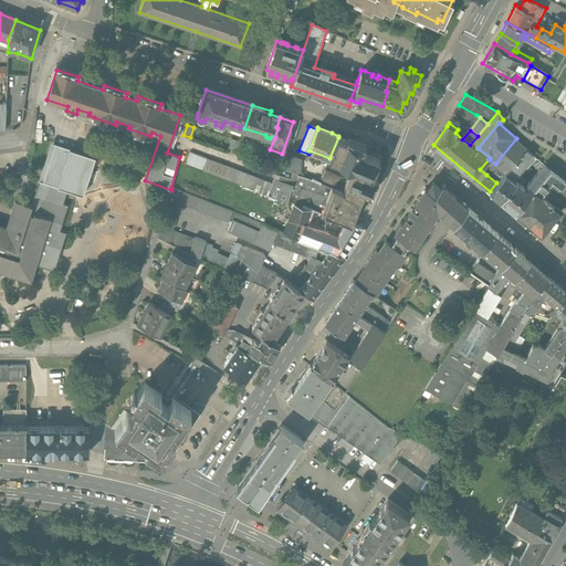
[(365,148),(338,137),(329,158),(329,159),(354,169),(349,179),(325,169),(324,173),(321,181),(362,200),(365,194),(371,196),(378,179),(370,175),(377,158),(363,152),(365,148)]
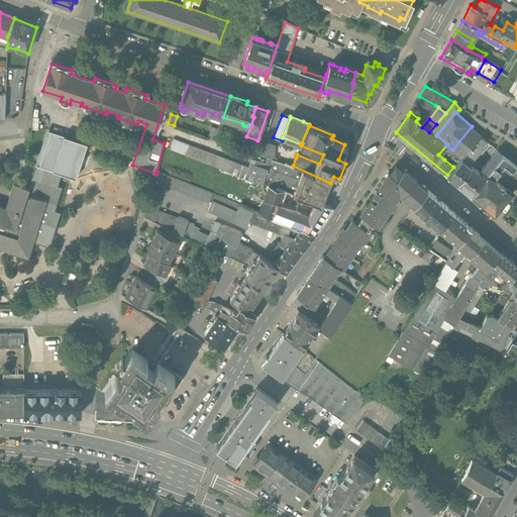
[(220,129),(211,126),(208,137),(216,140),(220,129)]
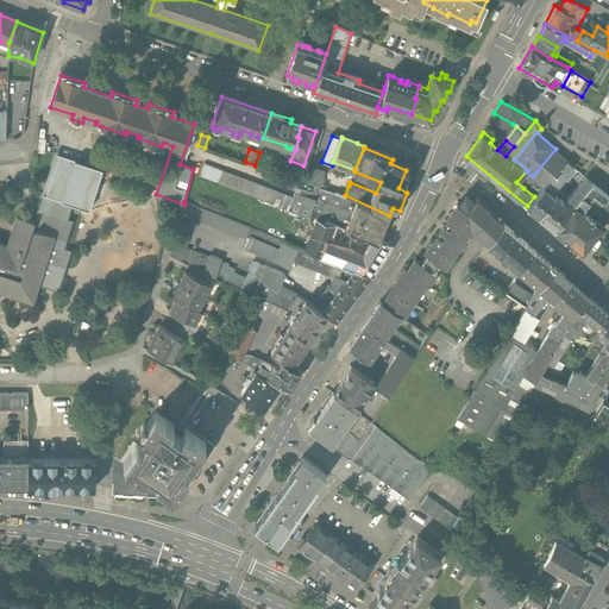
[(51,198),(73,203),(93,211),(106,171),(55,155),(42,194),(51,198)]
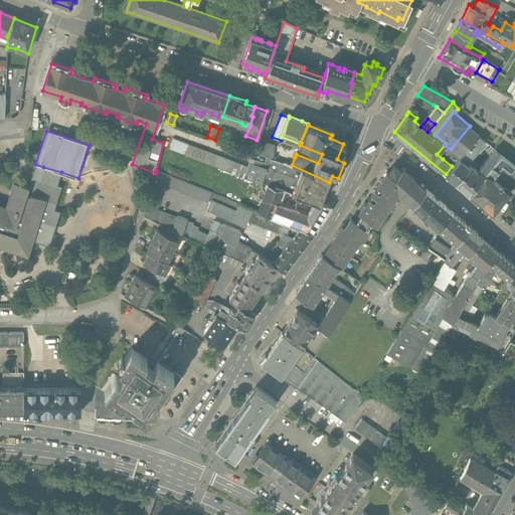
[(452,166),(446,174),(456,182),(470,165),(467,162),(481,146),(481,144),(484,140),(479,135),(452,166)]
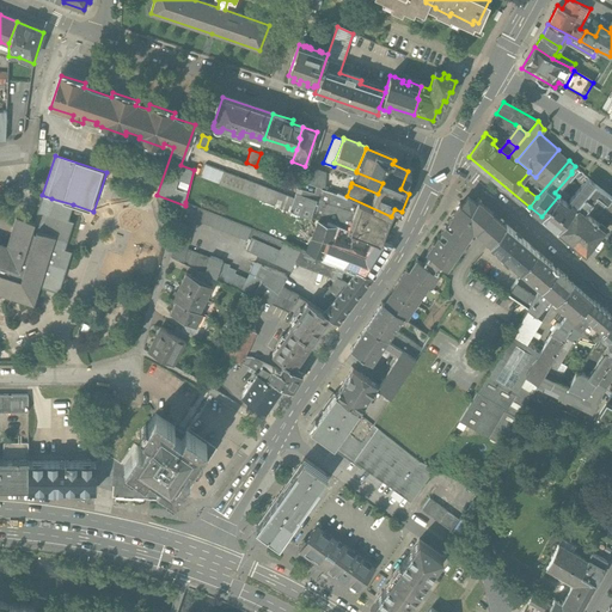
[(294,196),(206,164),(201,176),(219,183),(289,209),(294,196)]
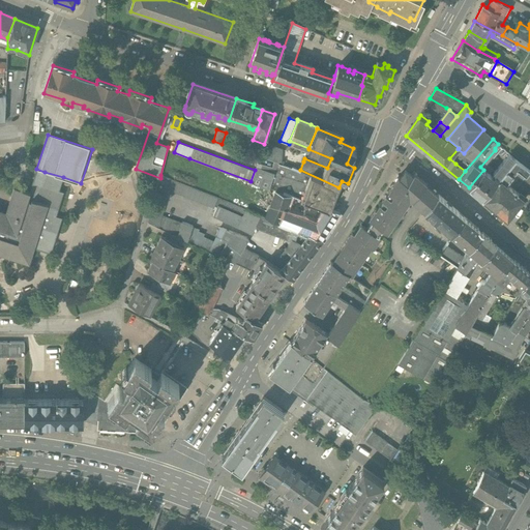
[(283,148),(271,144),(266,158),(274,162),(277,163),(283,148)]
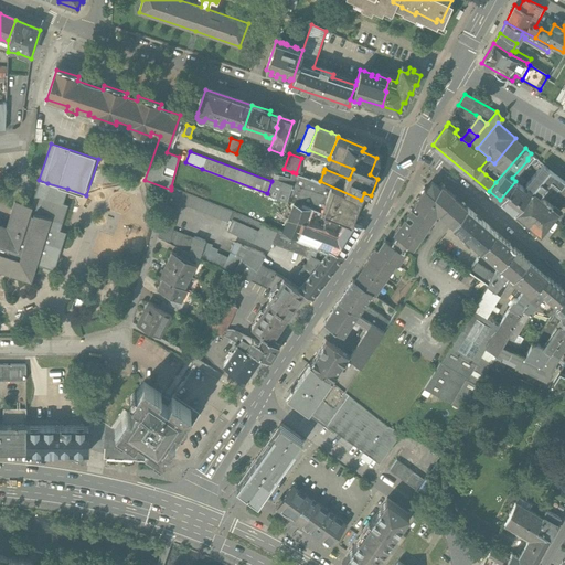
[(488,159),(479,169),(486,174),(494,163),(488,159)]
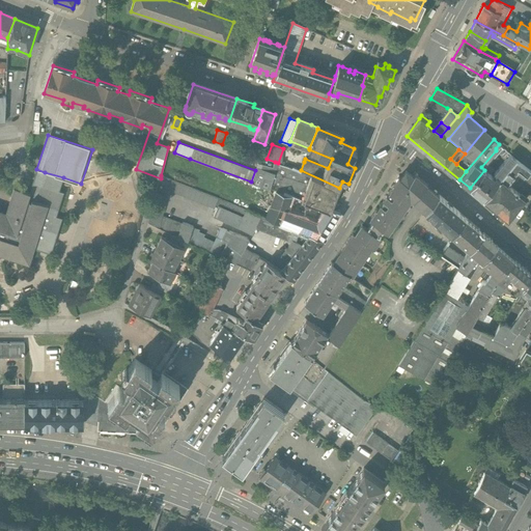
[(304,162),(296,158),(292,167),(301,171),(301,170),(304,162)]
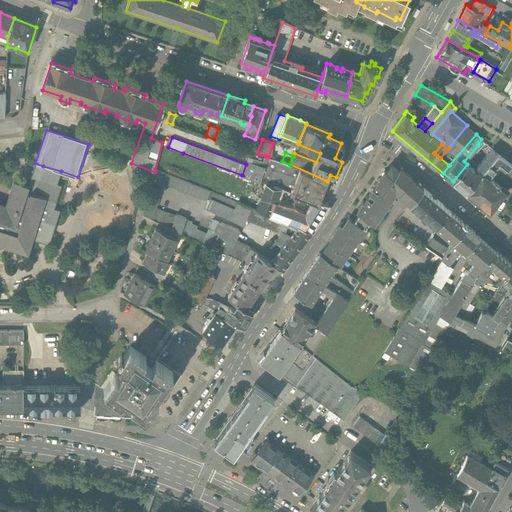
[(493,160),(466,192),(489,211),(505,191),(488,177),(500,164),(507,170),(508,170),(511,164),(497,154),(493,160)]
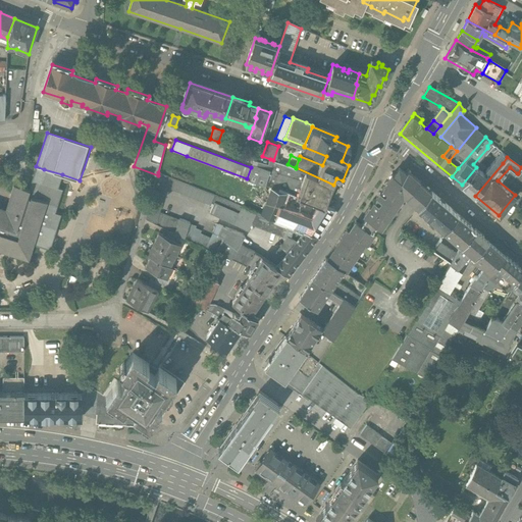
[(476,167),(462,185),(475,196),(503,163),(497,158),(485,172),(487,173),(485,175),(476,167)]
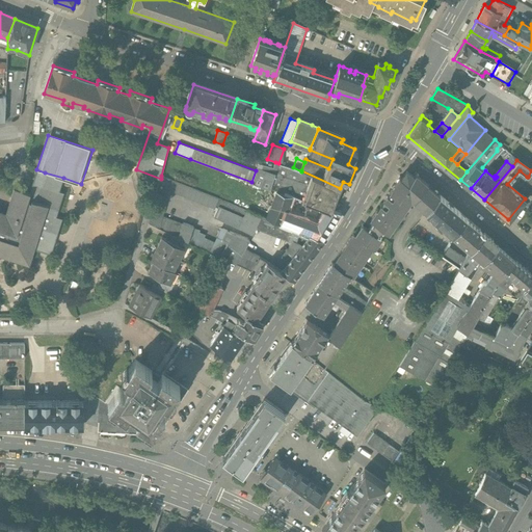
[(278,163),(275,162),(273,167),(259,162),(256,170),(251,182),(276,191),(284,193),(287,194),(291,196),(298,198),(298,197),(308,174),(301,171),(293,167),(278,163)]
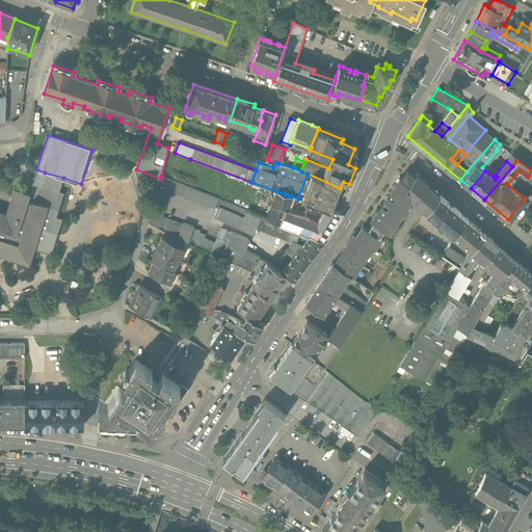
[(36,169),(29,191),(30,191),(26,203),(34,205),(45,173),(36,169)]
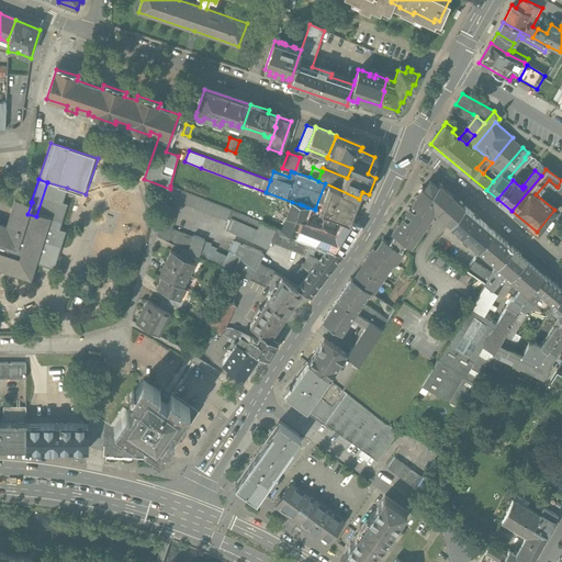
[(423,187),(412,203),(398,223),(416,235),(417,236),(436,208),(439,211),(438,213),(445,218),(451,223),(464,206),(457,200),(439,184),(437,187),(429,181),(424,189),(423,187)]
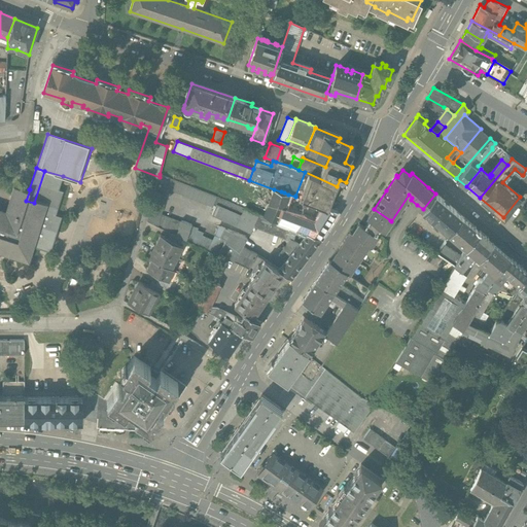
[(29,189),(13,184),(13,185),(6,210),(5,213),(1,211),(2,209),(0,208),(0,249),(28,258),(33,245),(39,224),(57,231),(62,215),(56,213),(64,189),(59,188),(63,176),(44,171),(34,203),(26,201),(30,189),(29,189)]
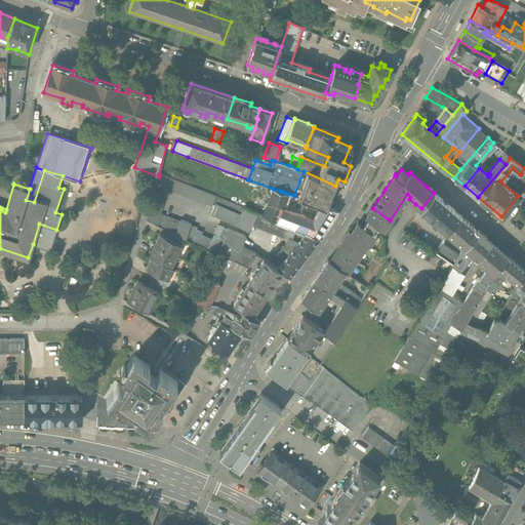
[(335,186),(306,172),(304,171),(294,195),(322,206),(326,208),(335,186)]
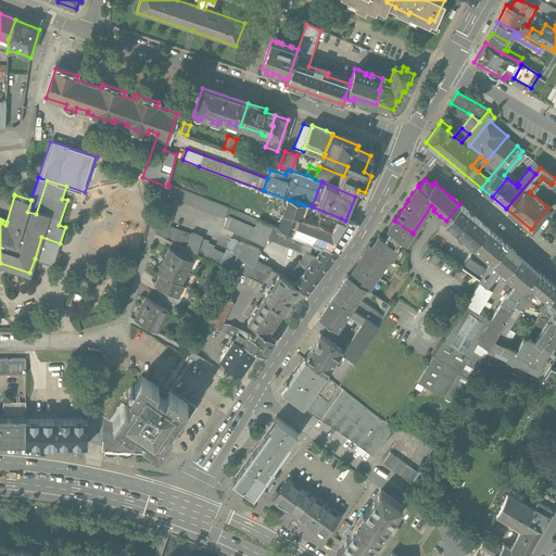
[(180,188),(168,184),(168,187),(154,232),(165,238),(169,226),(177,199),(180,188)]
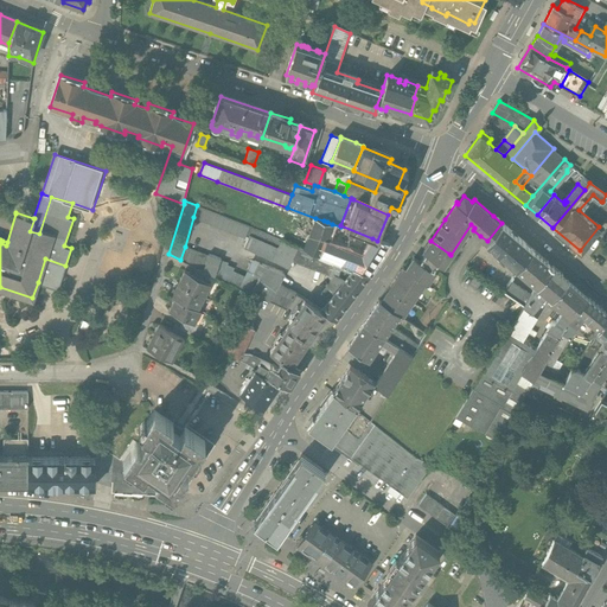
[(249,225),(197,205),(193,217),(246,237),(249,225)]
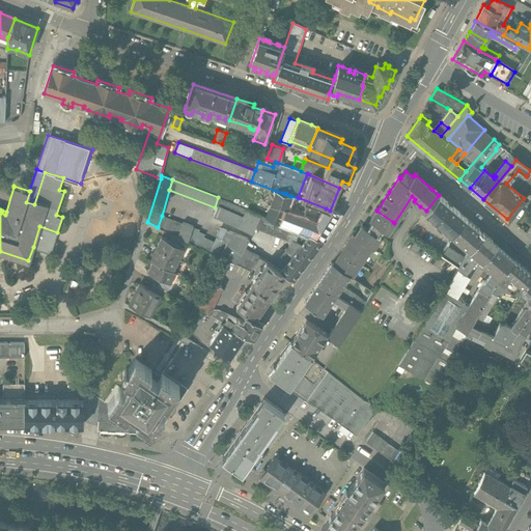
[(283,193),(276,191),(266,217),(297,229),(301,220),(287,215),(287,216),(283,214),(290,196),(286,194),(283,193)]
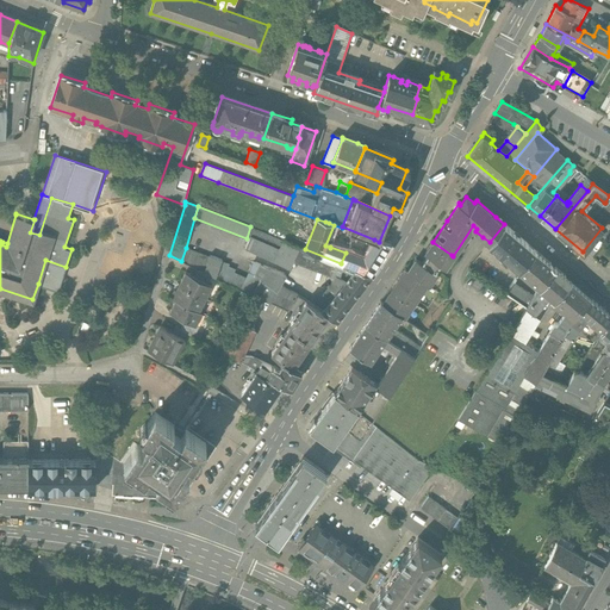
[(535,251),(504,224),(490,242),(487,244),(518,271),(535,251)]
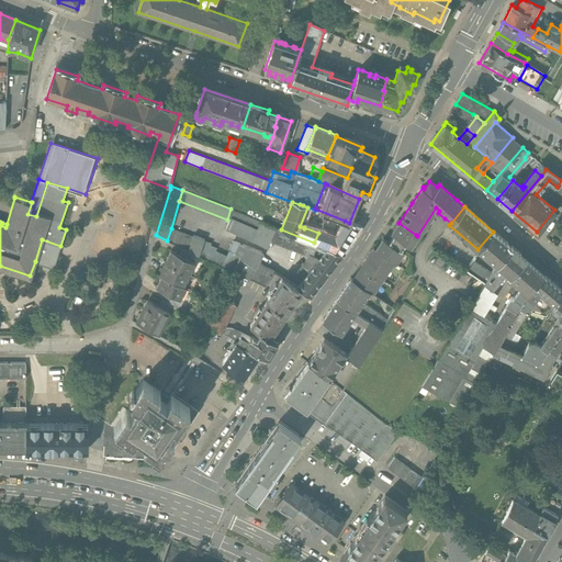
[(259,220),(231,209),(227,220),(229,221),(226,228),(251,240),(259,220)]
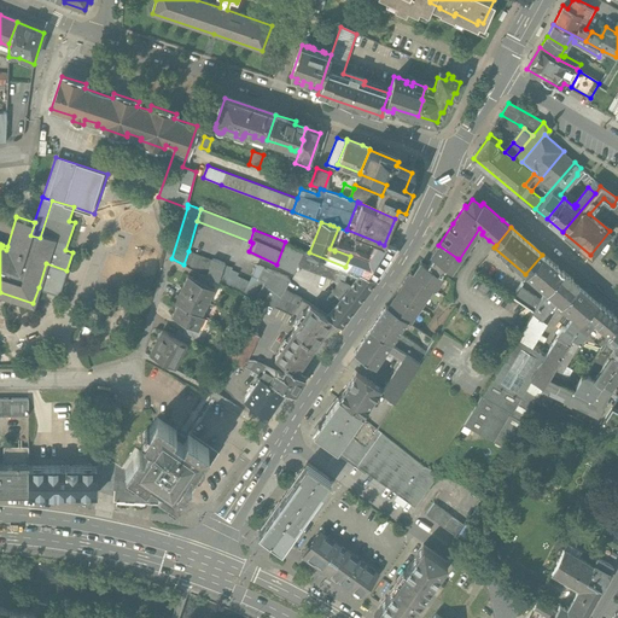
[(302,249),(285,242),(277,264),(293,270),(297,263),(302,250),(302,249)]
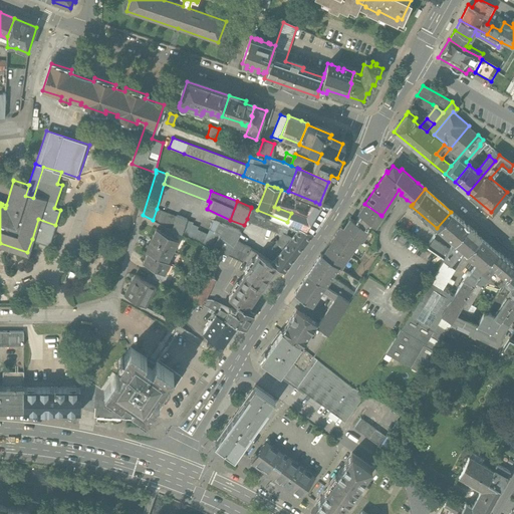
[(315,202),(305,218),(291,213),(287,222),(299,227),(311,232),(328,208),(319,204),(315,202)]
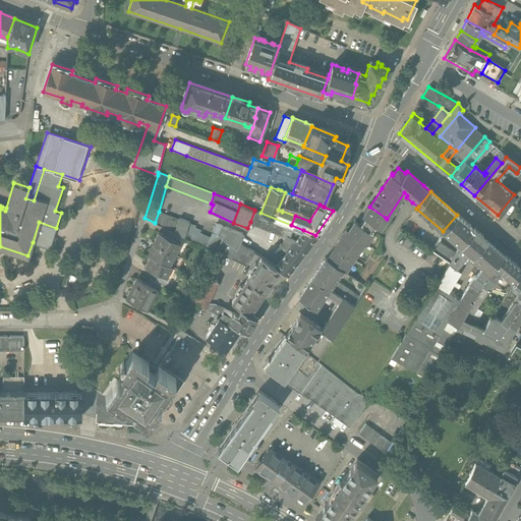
[(365,218),(360,225),(355,221),(348,231),(365,242),(366,244),(373,234),(371,233),(377,225),(380,227),(386,218),(369,207),(362,216),(365,218)]
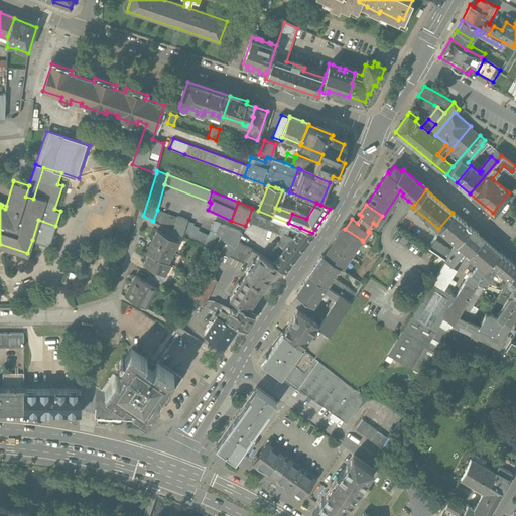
[(258,211),(252,209),(248,220),(283,233),(287,234),(289,228),(288,223),(258,211)]
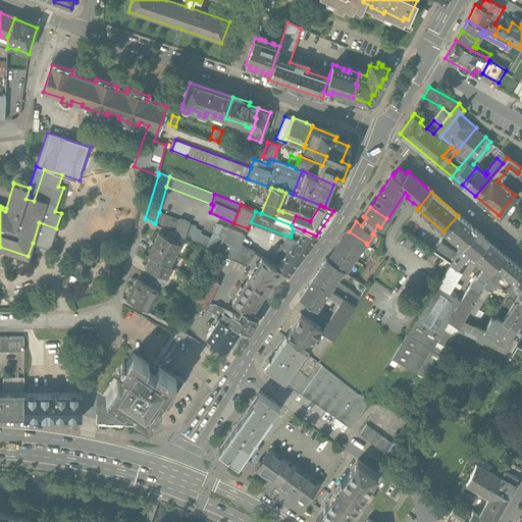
[(178,220),(159,212),(155,223),(169,229),(180,235),(185,237),(191,221),(179,218),(178,220)]
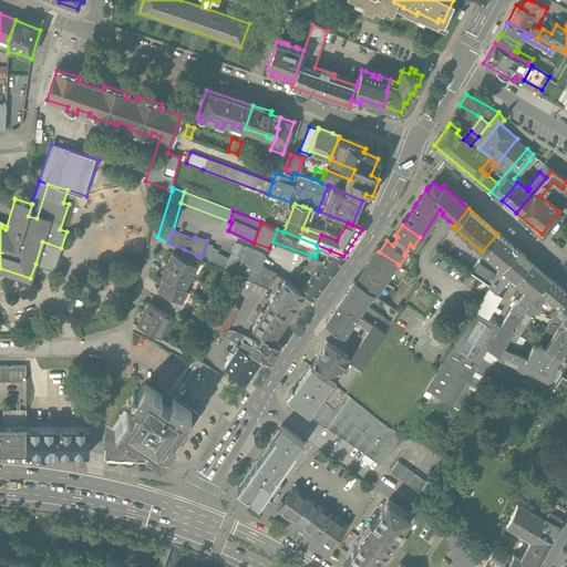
[(497,234),(482,251),(501,268),(516,249),(517,249),(512,245),(497,234)]
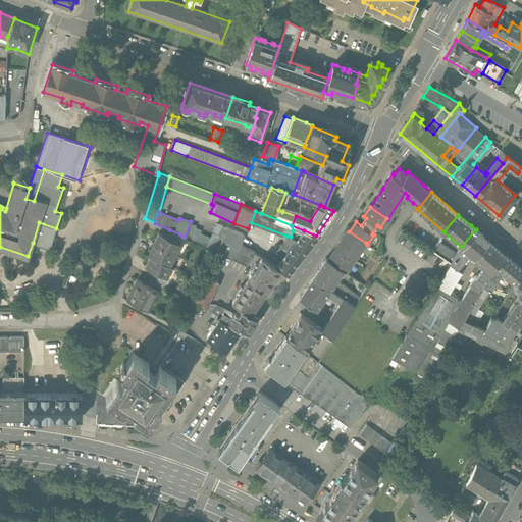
[(245,235),(231,228),(230,228),(217,222),(216,225),(215,225),(210,236),(200,231),(202,229),(196,226),(197,224),(191,221),(185,237),(206,247),(238,261),(247,265),(254,252),(240,243),(245,235)]
